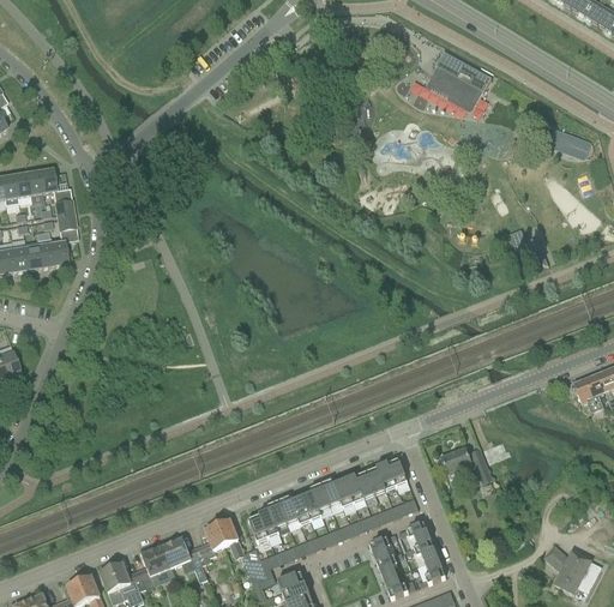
[(613,14),(590,0),(561,0),(613,31),(613,14)]
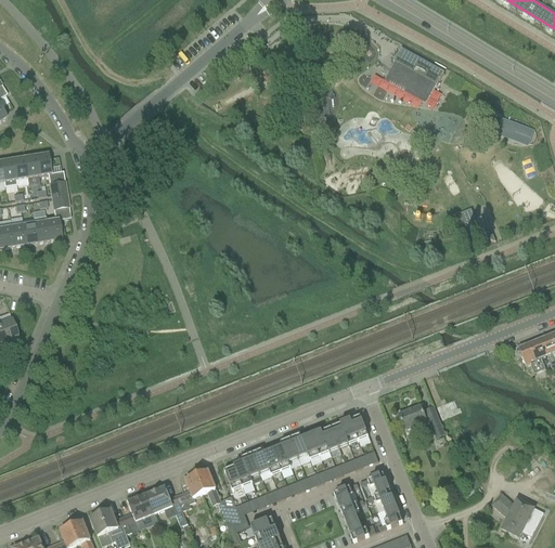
[(399,60),(391,73),(424,91),(431,78),(437,81),(443,68),(401,44),(394,56),(399,60)]
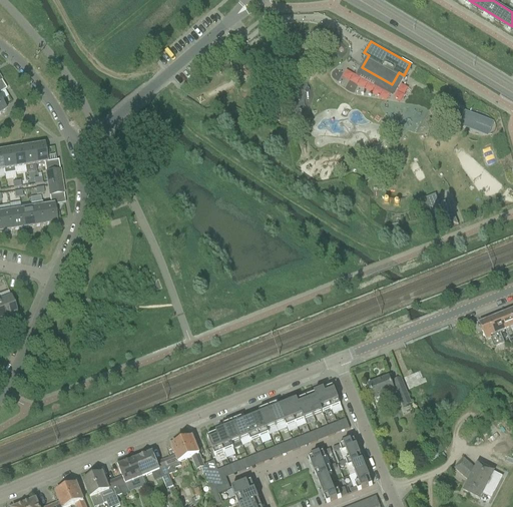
[(486,131),(492,116),(462,104),(456,119),(486,131)]
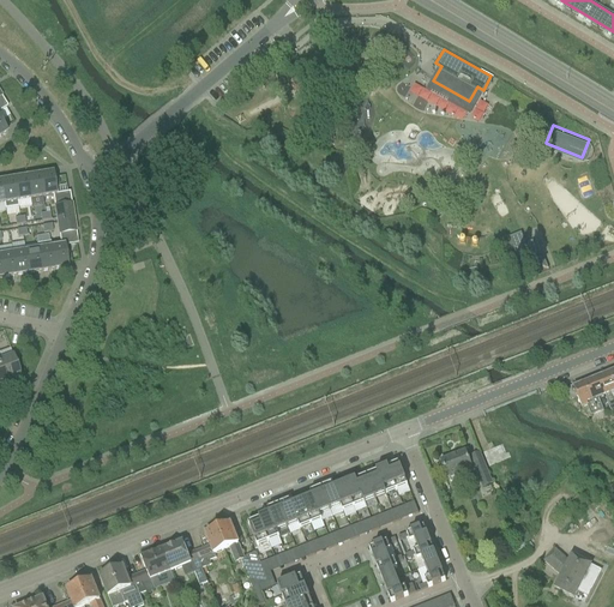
[(38,169),(42,192),(53,190),(55,190),(55,188),(52,167),(38,169)]
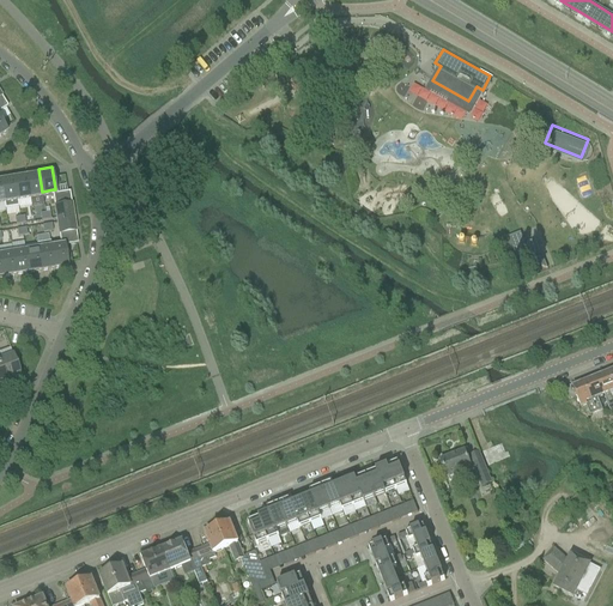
[(42,192),(38,169),(26,171),(30,193),(42,192)]
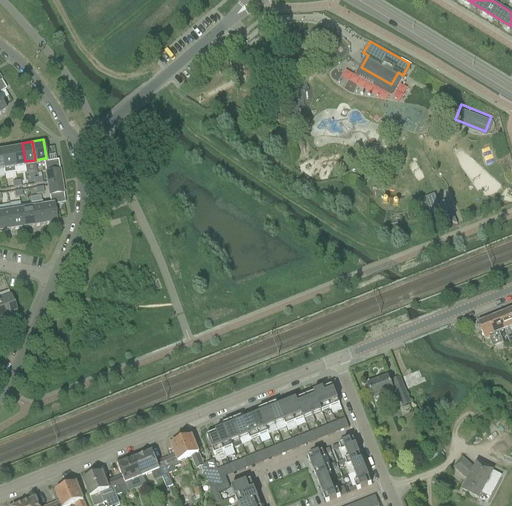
[(25,161),(22,143),(11,144),(14,163),(25,161)]
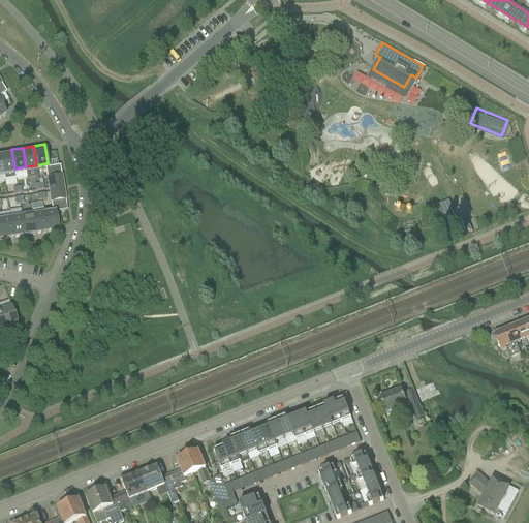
[(0,151),(3,171),(4,175),(16,174),(14,168),(11,149),(0,151)]
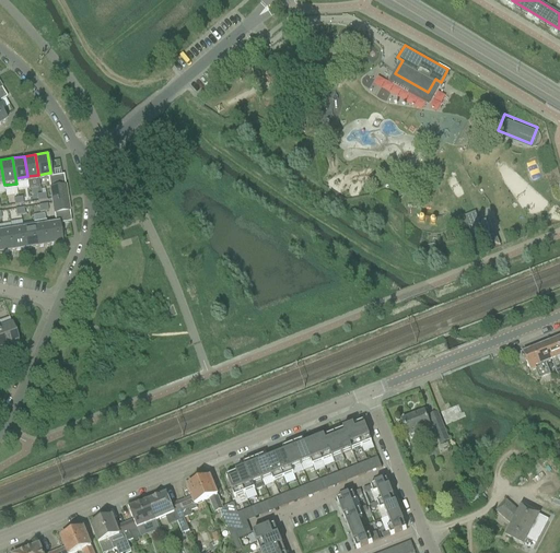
[(48,173),(55,219),(55,220),(58,219),(71,216),(63,169),(50,172),(50,173),(48,173)]
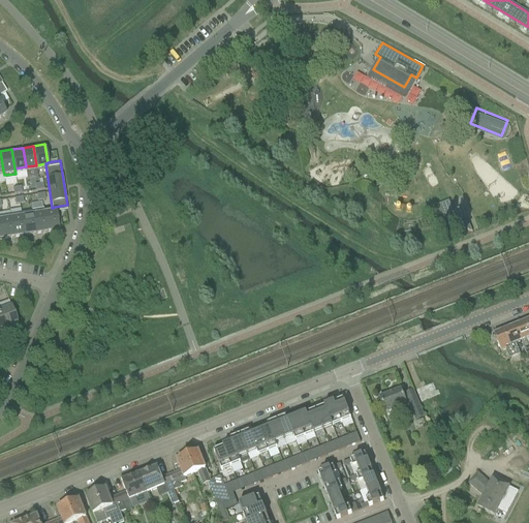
[(465,210),(462,204),(453,207),(448,196),(434,203),(449,216),(465,210)]
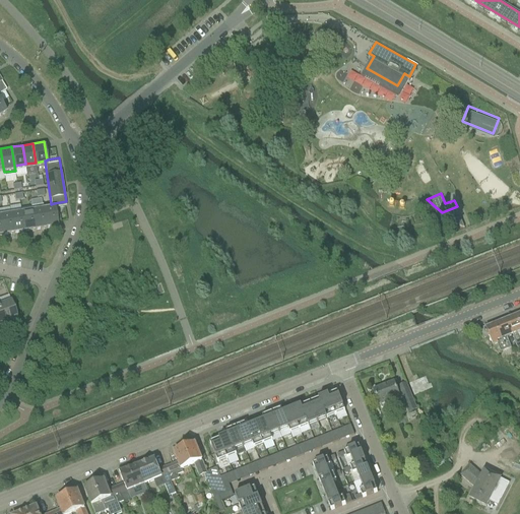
[(46,223),(43,204),(42,200),(31,201),(31,206),(35,226),(46,223)]
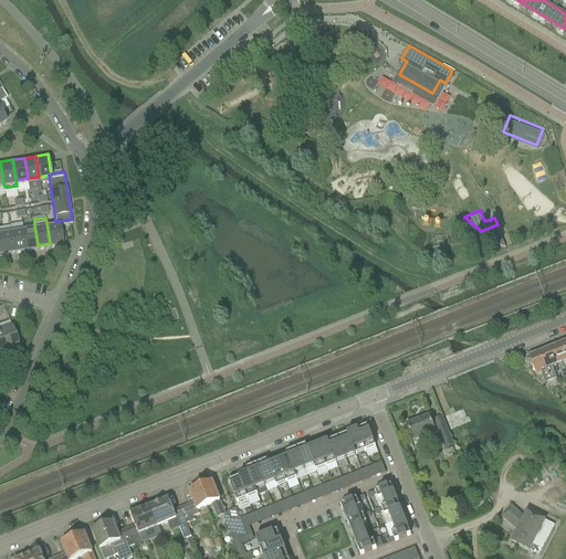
[(59,221),(55,222),(55,221),(46,222),(50,243),(62,241),(59,221)]
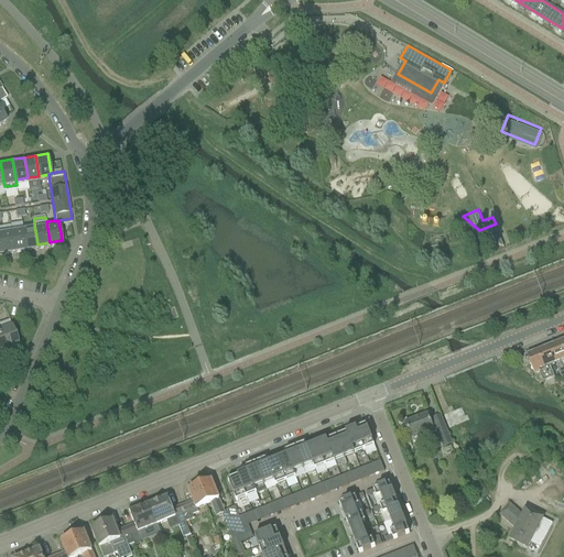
[(38,244),(34,224),(23,226),(26,246),(38,244)]
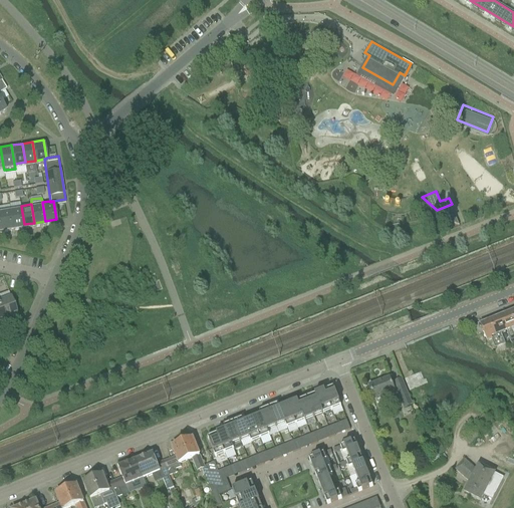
[(454,211),(452,204),(437,210),(439,212),(459,220),(454,211)]
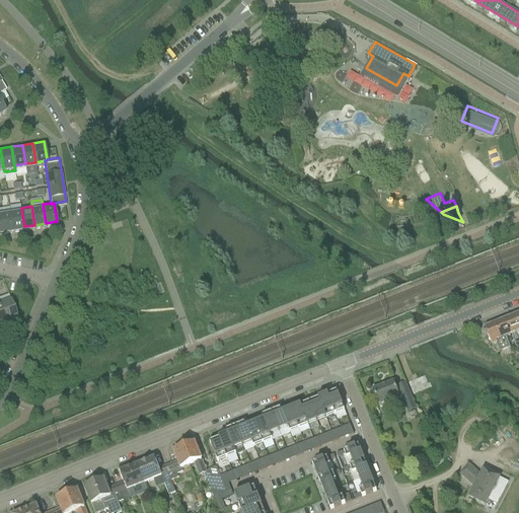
[(24,226),(21,208),(10,210),(13,228),(24,226)]
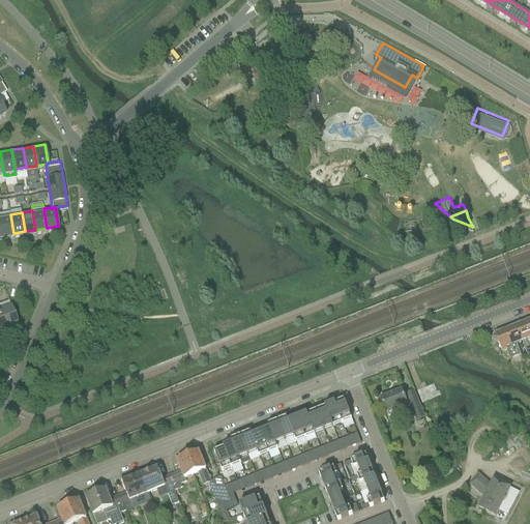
[(0,215),(0,219),(2,235),(13,233),(10,214),(0,215)]
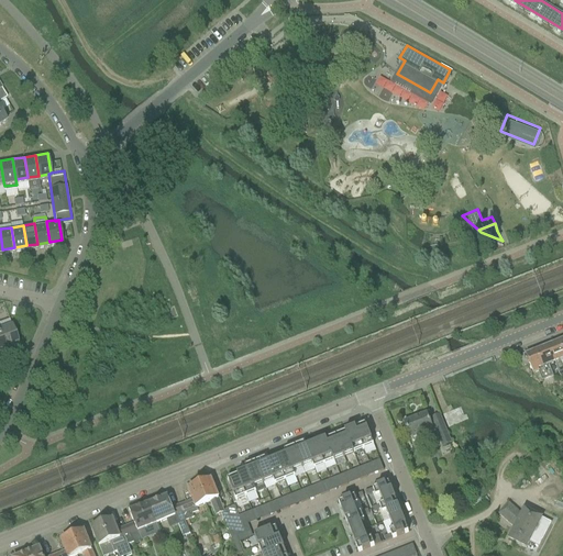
[(105,267),(100,281),(111,285),(116,271),(105,267)]
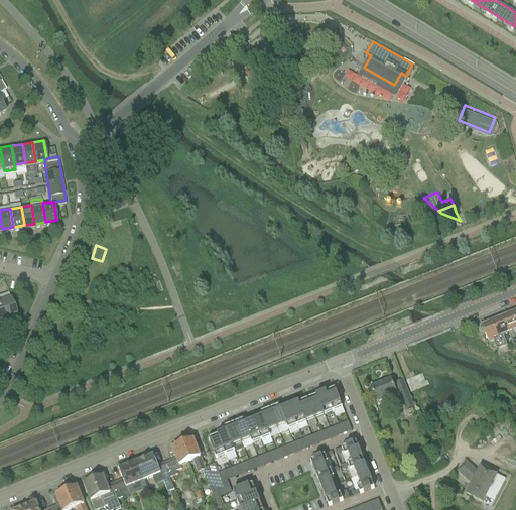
[(10,293),(0,297),(10,325),(15,323),(12,313),(17,311),(10,293)]
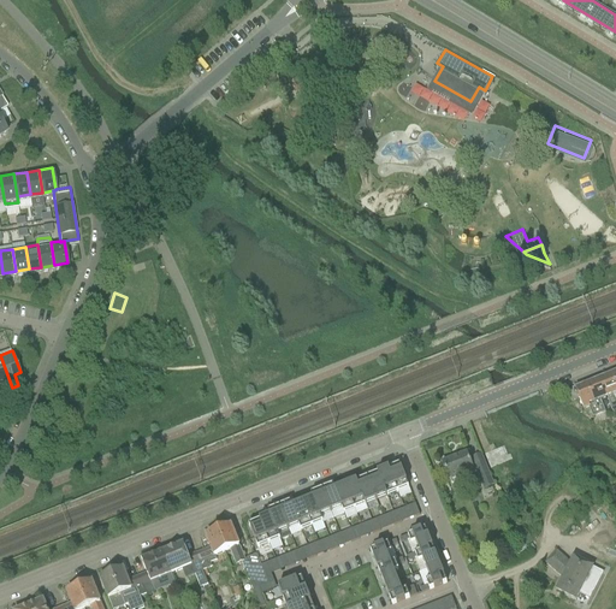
[(12,388),(0,355),(0,379),(3,379),(7,390),(12,388)]
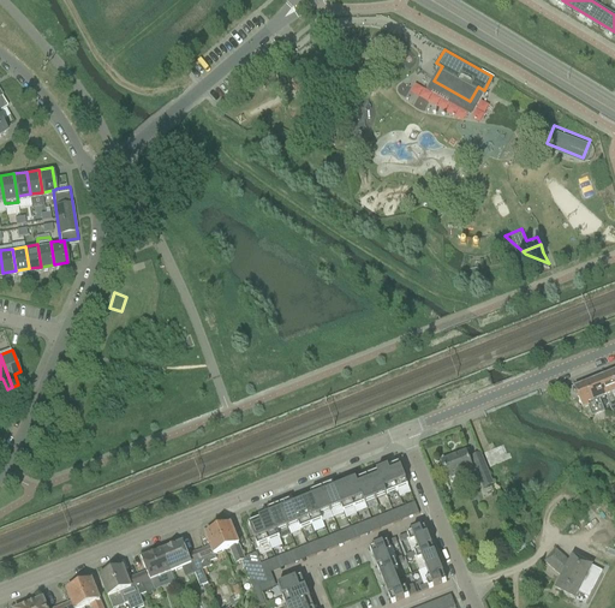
[(586,377),(585,379),(589,387),(590,392),(597,409),(604,405),(599,393),(604,391),(607,391),(607,393),(610,403),(614,399),(614,380),(614,376),(614,375),(614,373),(614,370),(611,371),(610,368),(605,370),(605,369),(602,370),(602,371),(599,373),(597,374),(596,374),(595,373),(591,375),(591,376),(586,377)]
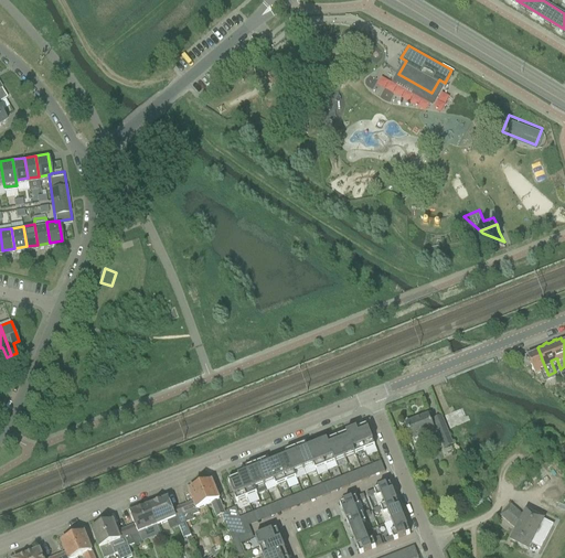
[(548,375),(537,347),(533,349),(533,347),(529,350),(530,351),(525,352),(524,353),(523,353),(523,355),(523,356),(523,357),(524,358),(525,360),(526,360),(528,360),(529,360),(531,358),(535,369),(540,367),(544,376),(548,375)]
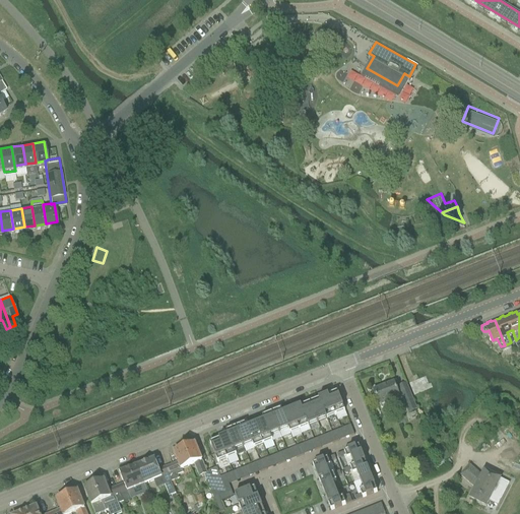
[(374,385),(379,399),(380,399),(381,402),(384,403),(388,402),(389,399),(388,395),(393,393),(394,395),(400,393),(394,378),(374,385)]
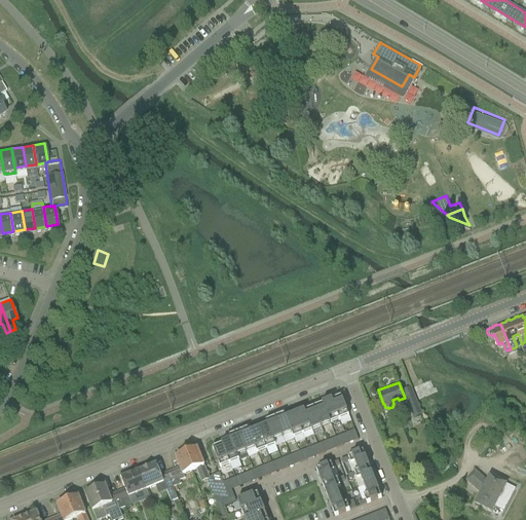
[(349,411),(341,391),(332,395),(339,414),(349,411)]
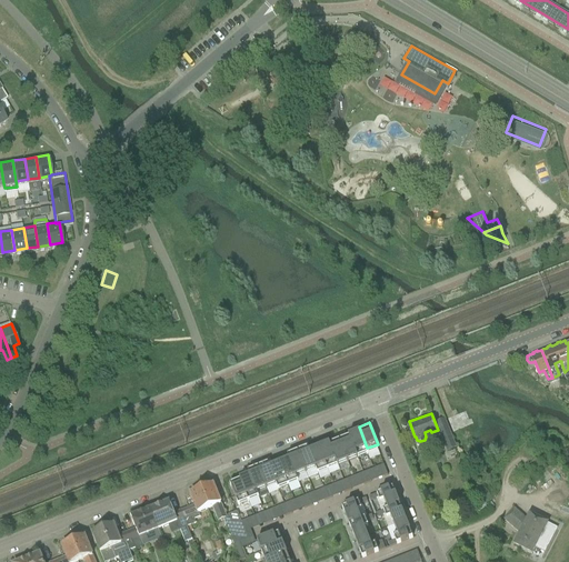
[(456,442),(449,425),(440,430),(447,445),(456,442)]
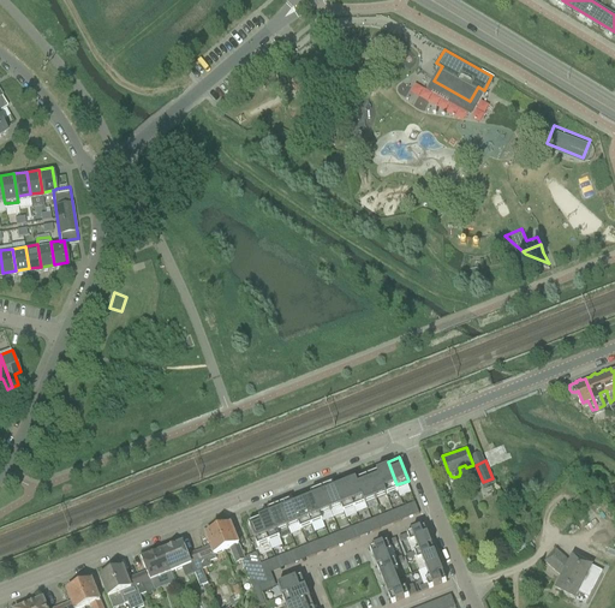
[(396,484),(388,462),(377,466),(386,489),(396,484)]
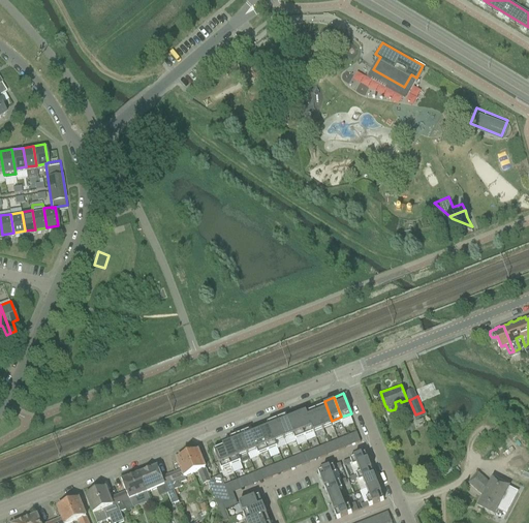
[(332,421),(324,401),(315,404),(322,424),(332,421)]
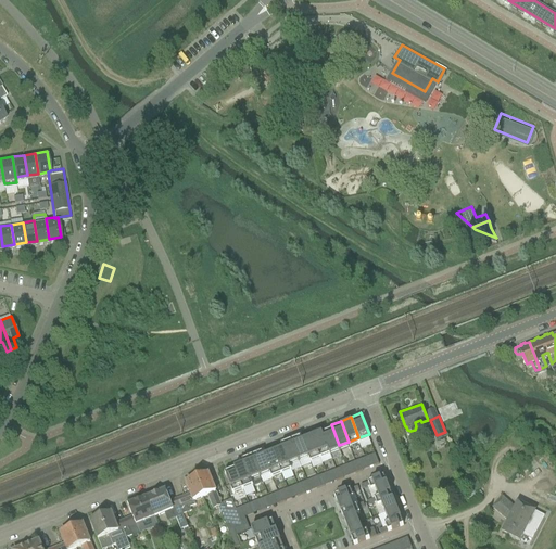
[(339,445),(331,424),(321,429),(330,449),(339,445)]
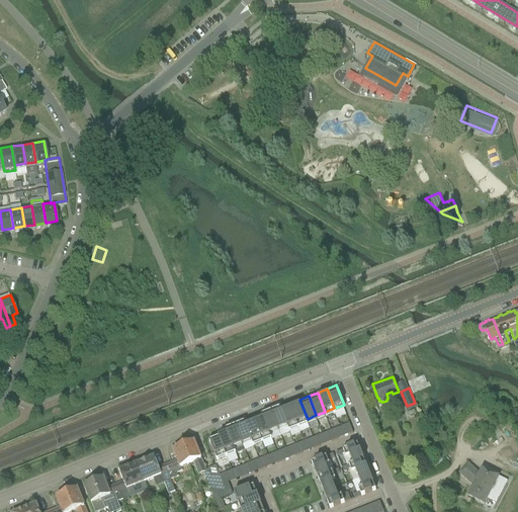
[(308,419),(299,400),(290,403),(298,423),(308,419)]
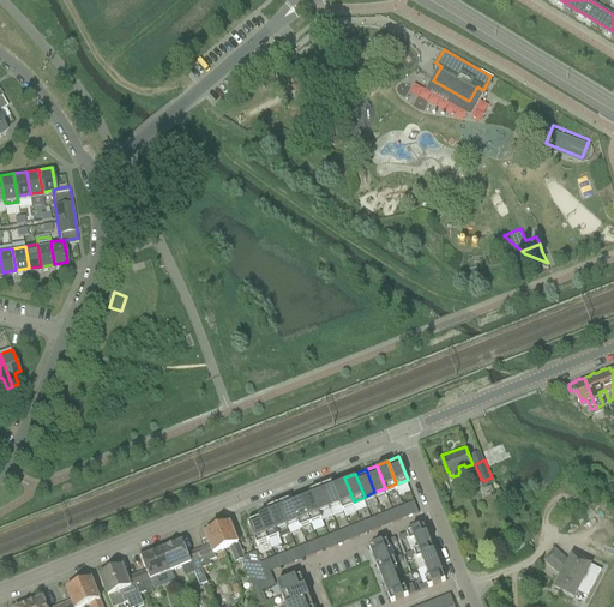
[(354,502),(344,478),(333,482),(332,476),(331,478),(343,505),(354,502)]
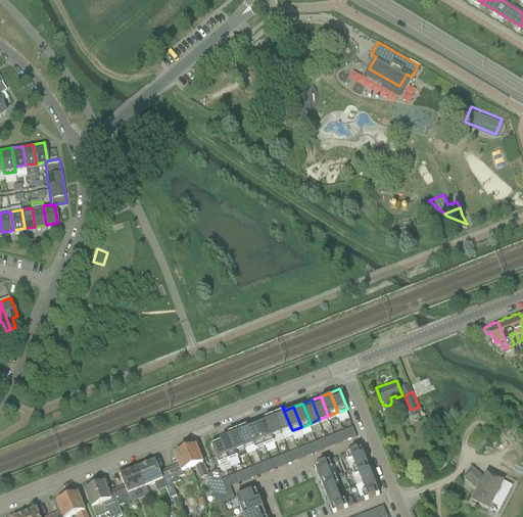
[(292,430),(282,407),(273,410),(281,430),(290,426),(292,430)]
